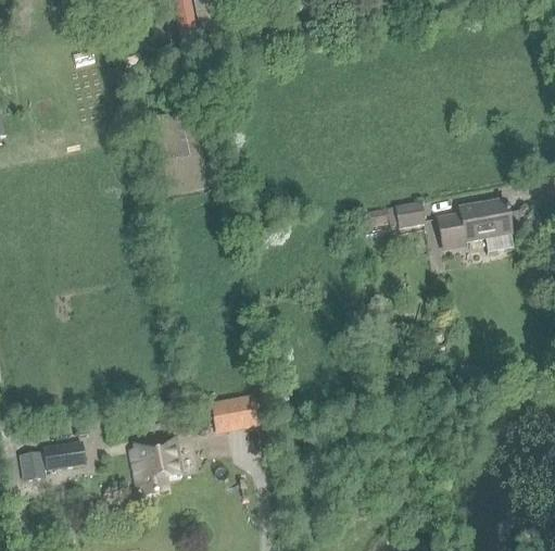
[(173,0),(181,38),(197,35),(190,0),(173,0)]
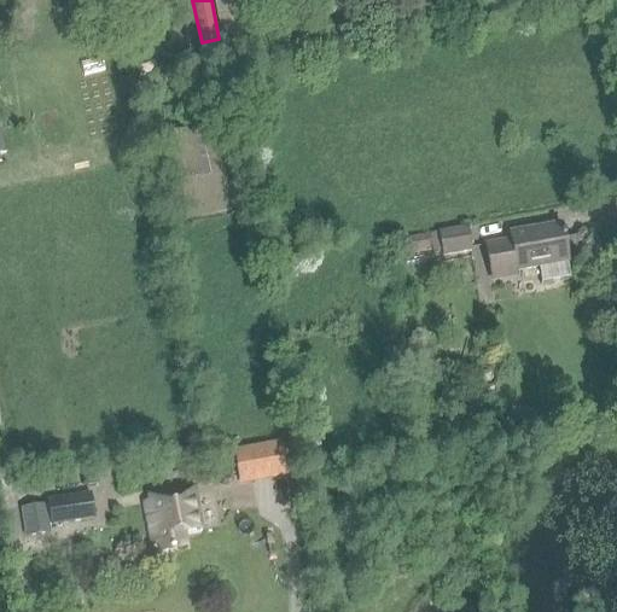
[(217,0),(223,38),(238,35),(232,0),(217,0)]
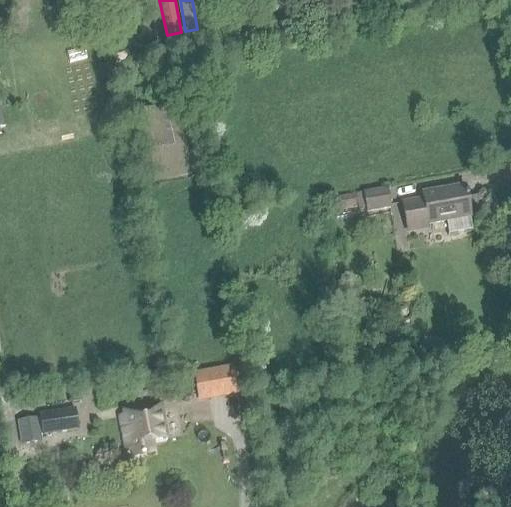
[(166,101),(127,110),(136,149),(175,141),(166,101)]
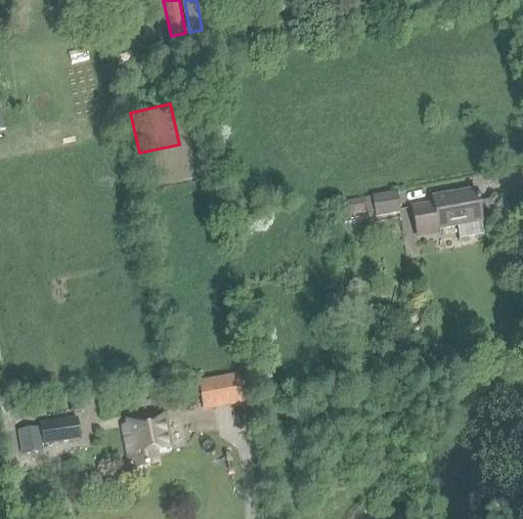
[(434,201),(412,205),(416,221),(418,229),(438,225),(458,222),(460,236),(484,231),(481,217),(476,185),(433,193),(434,201)]
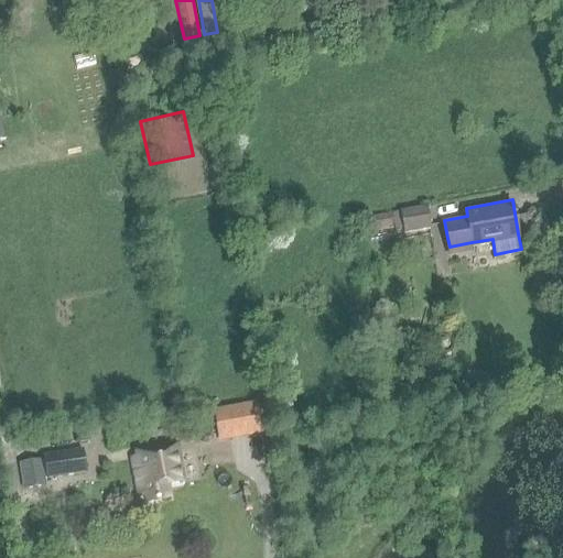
[(426,203),(393,208),(396,226),(404,225),(405,230),(431,226),(426,203)]
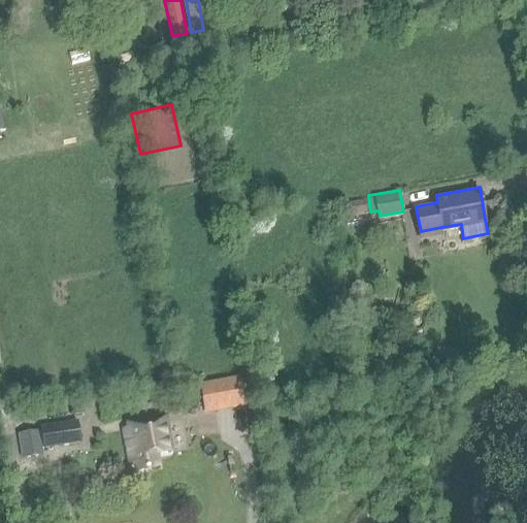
[(368,210),(366,196),(351,198),(353,213),(368,210)]
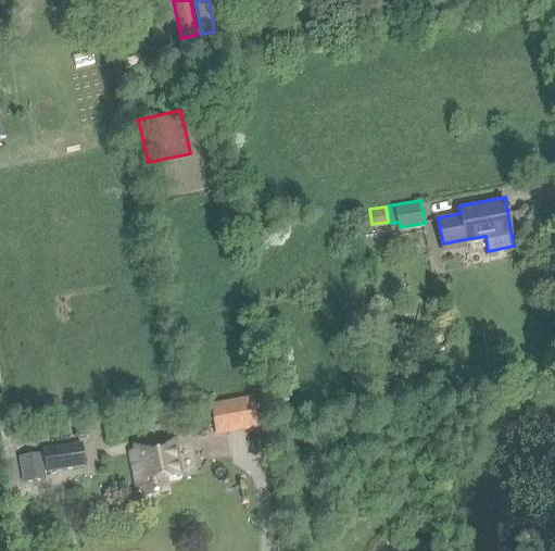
[(253,395),(210,402),(215,428),(259,420),(253,395)]
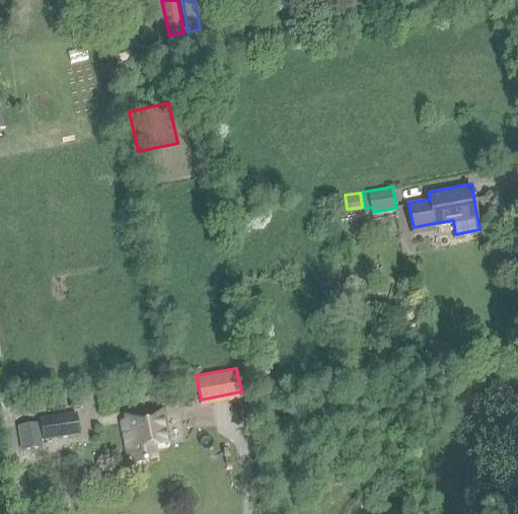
[(127,418),(122,419),(128,453),(134,452),(135,459),(156,455),(154,443),(169,440),(164,412),(163,406),(126,413),(127,418)]
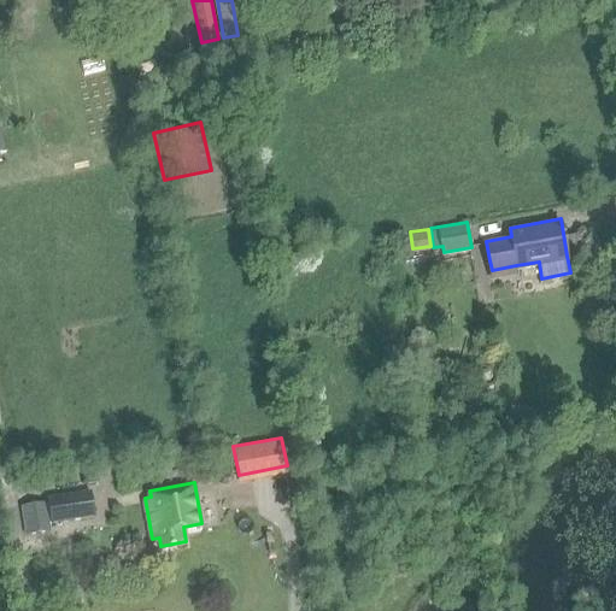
[(91,488),(47,497),(52,522),(95,513),(91,488)]
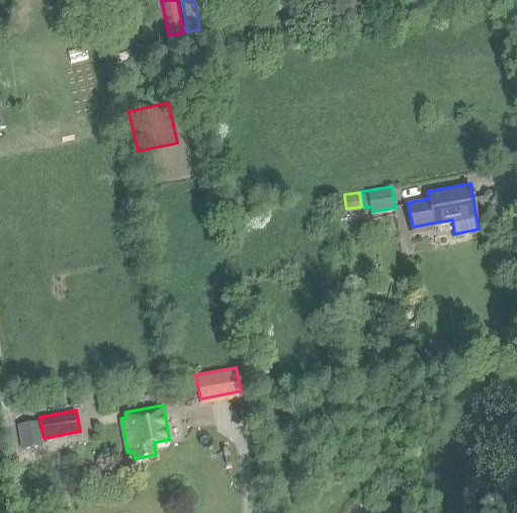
[(44,444),(39,418),(17,421),(21,447),(44,444)]
